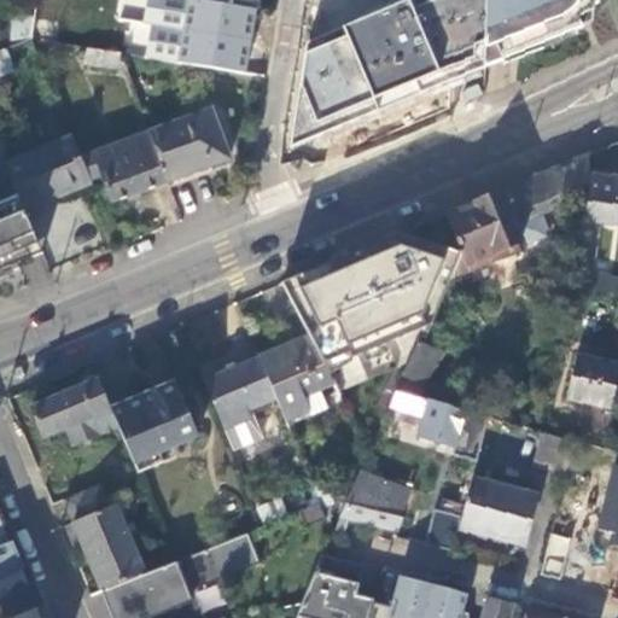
[(123,0),(121,16),(140,19),(143,0),(123,0)]
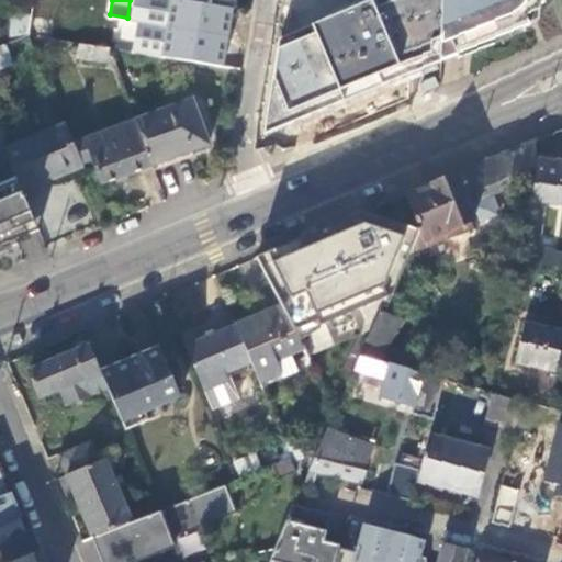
[(225,66),(235,8),(189,0),(134,0),(131,20),(139,21),(135,52),(225,66)]
